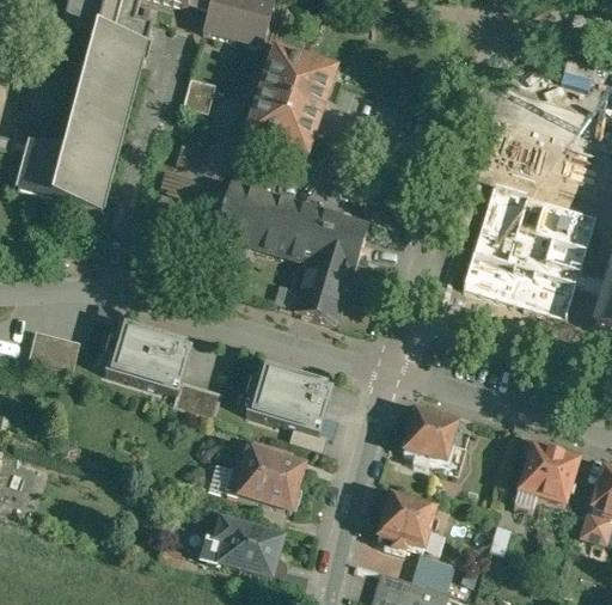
[(95,31),(63,152),(30,144),(17,190),(101,213),(140,62),(144,63),(148,44),(146,43),(152,20),(135,16),(139,0),(81,0),(75,25),(95,31)]
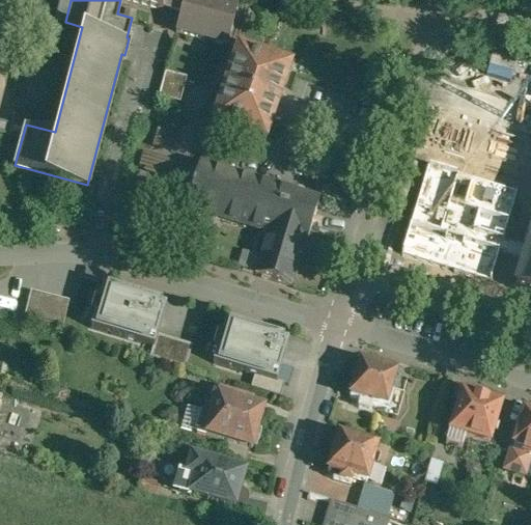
[(239,0),(183,0),(176,26),(228,39),(239,0)]
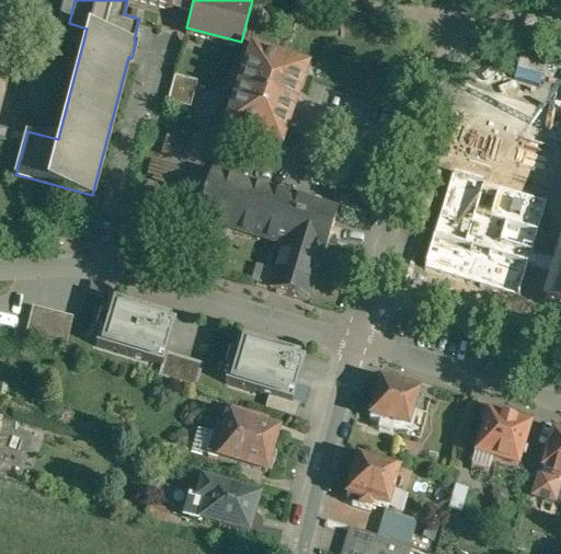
[(306,66),(252,47),(226,125),(281,143),(306,66)]
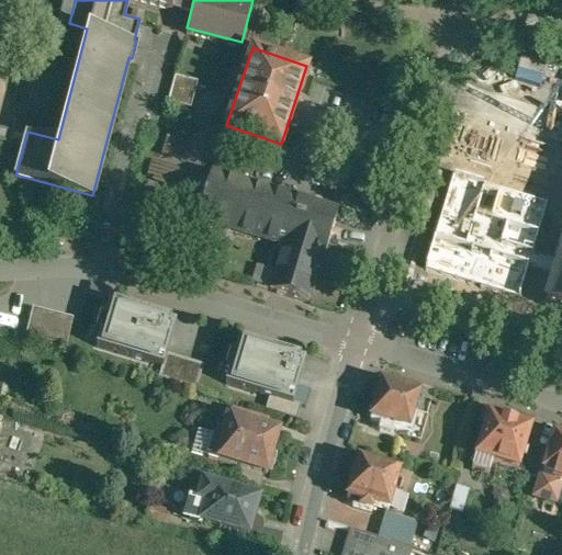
[(198,76),(176,70),(168,97),(191,102),(198,76)]
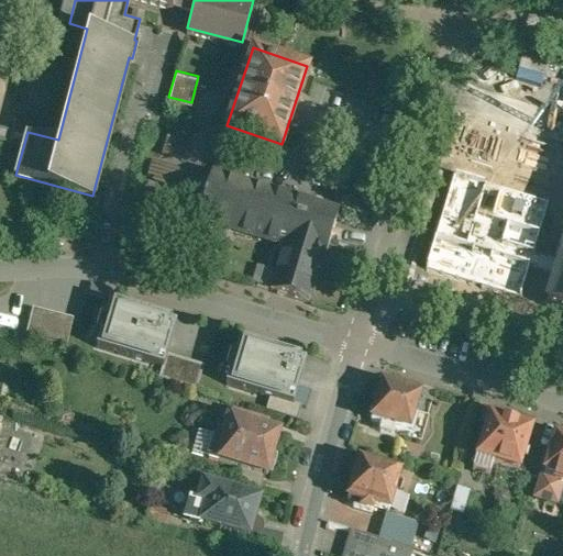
[(339,207),(212,169),(210,177),(200,174),(192,199),(202,202),(198,215),(284,241),(271,286),(309,298),(322,253),(324,253),(339,207)]
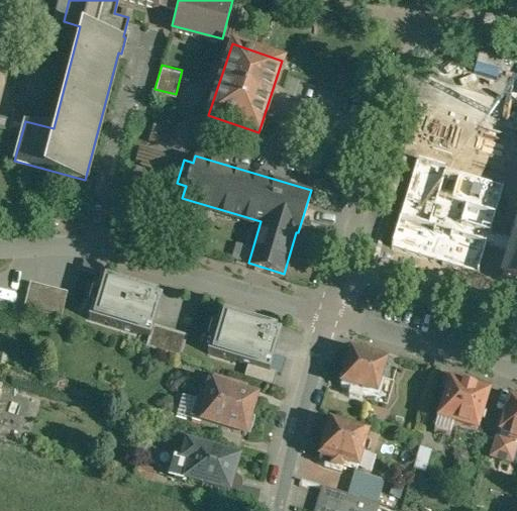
[(516,220),(516,208),(451,189),(441,226),(463,232),(467,221),(513,235),(516,220)]
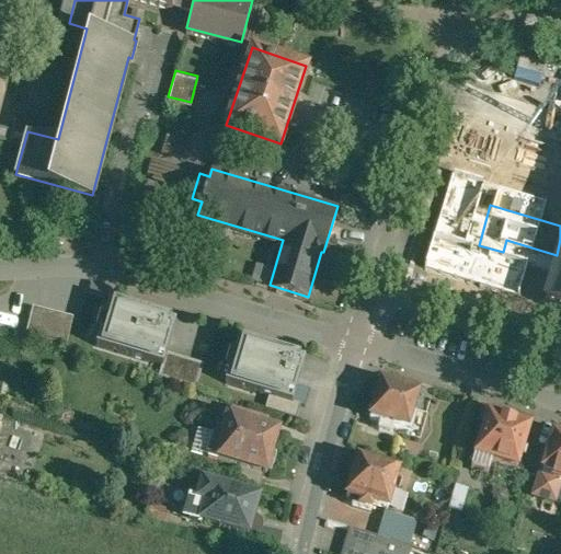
[(560,239),(557,255),(544,299),(560,303),(560,239)]
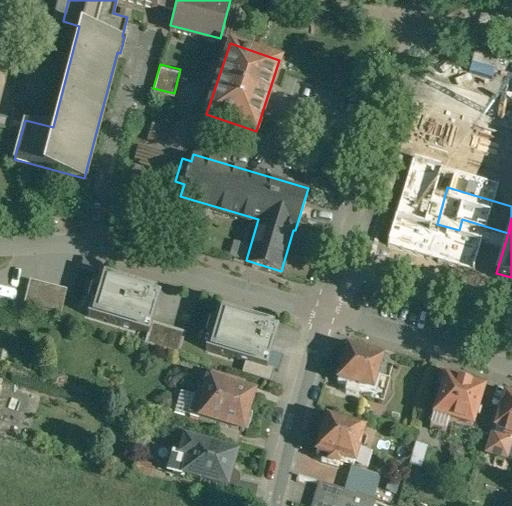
[(159,285),(101,268),(89,309),(146,326),(148,326),(150,317),(159,285)]
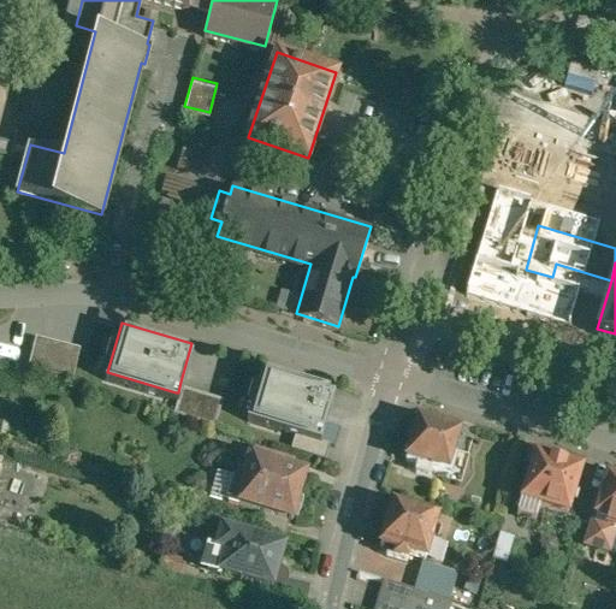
[(81,342),(36,331),(29,360),(73,371),(81,342)]
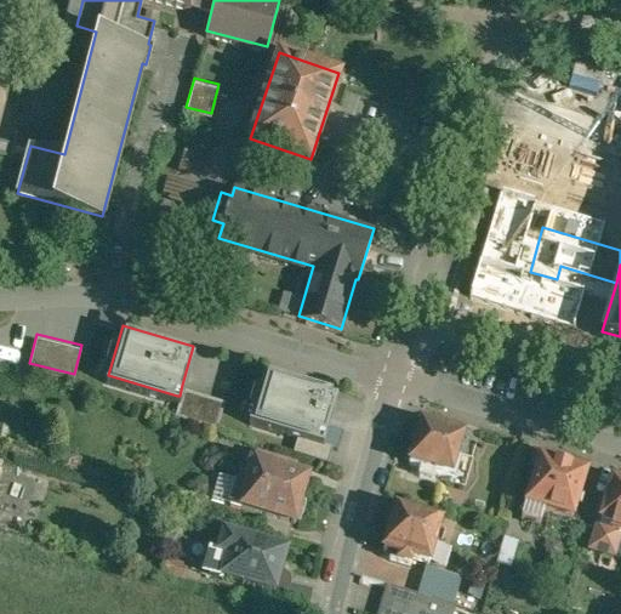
[(340,385),(261,364),(248,416),(325,437),(340,385)]
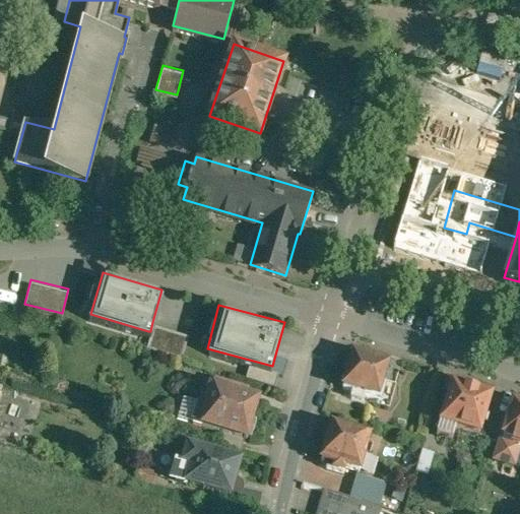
[(189,331),(152,322),(150,331),(148,331),(144,346),(183,357),(189,331)]
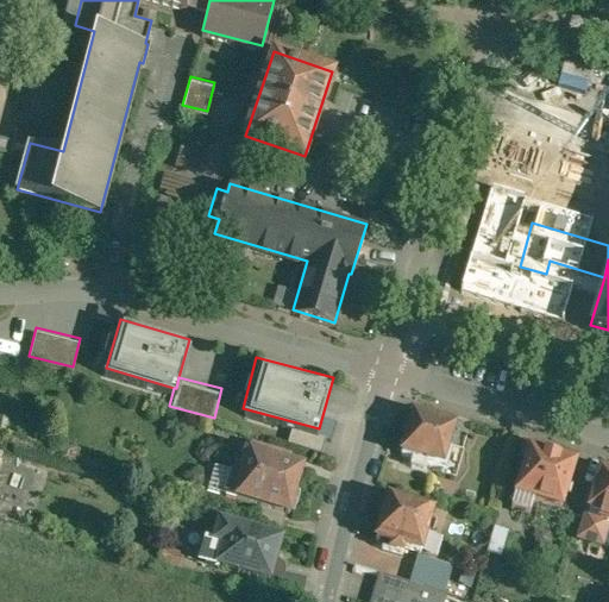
[(452,418),(425,409),(424,408),(421,407),(419,407),(416,407),(414,408),(413,411),(413,412),(412,414),(413,418),(402,445),(414,450),(412,457),(424,462),(426,453),(439,457),(440,458),(447,438),(446,438),(447,436),(452,418)]
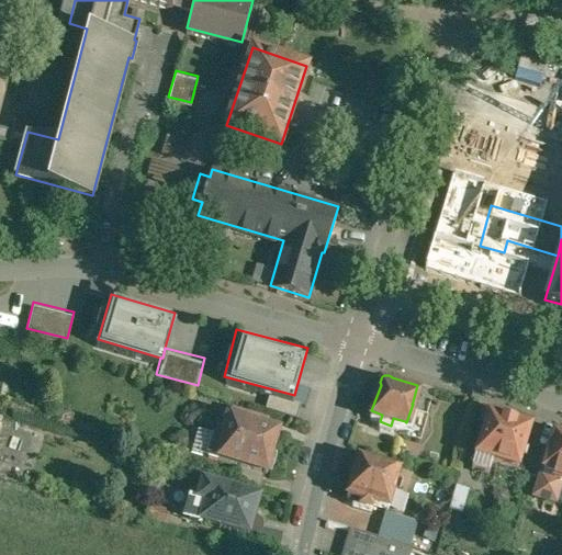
[(426,406),(413,401),(412,404),(413,404),(406,422),(405,421),(404,426),(418,430),(426,406)]
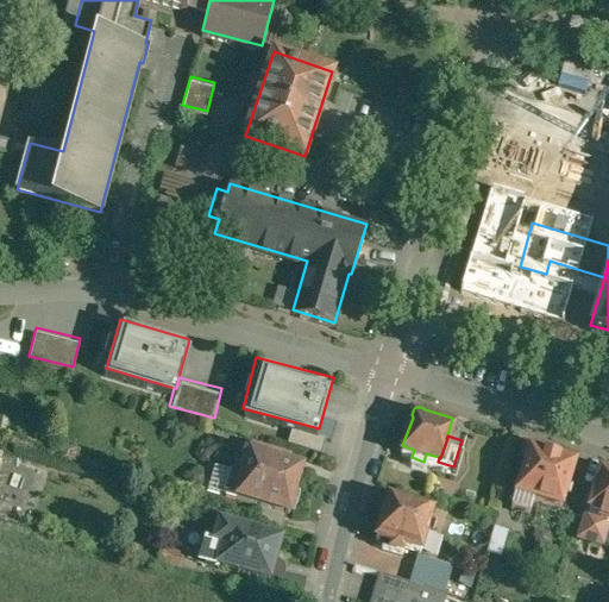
[(289,452),(261,444),(257,453),(249,451),(244,465),(238,463),(227,494),(264,506),(286,512),(295,515),(302,491),(296,490),(303,468),(286,462),(289,452)]
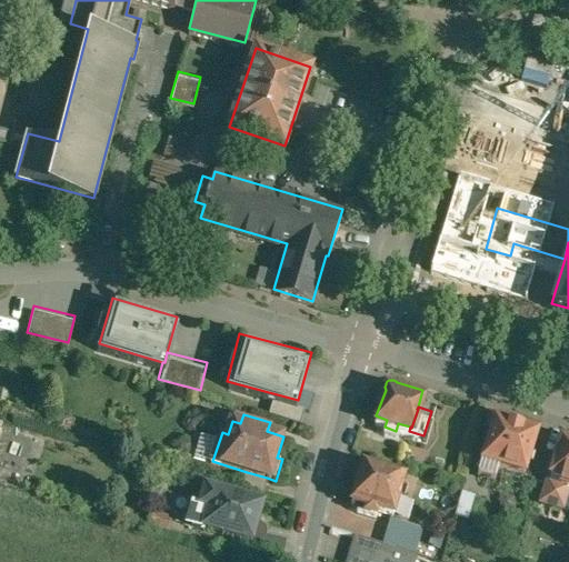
[(518,422),(495,415),(478,470),(495,475),(499,462),(525,470),(538,429),(535,428),(535,427),(532,422),(522,420),(518,422)]
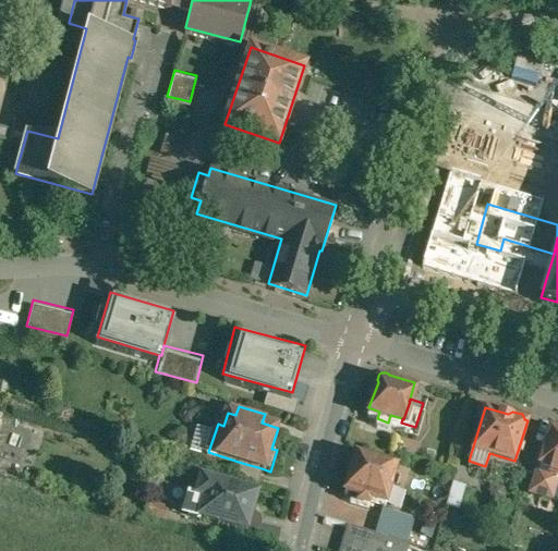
[(557,429),(549,427),(540,463),(552,466),(550,472),(557,474),(557,429)]
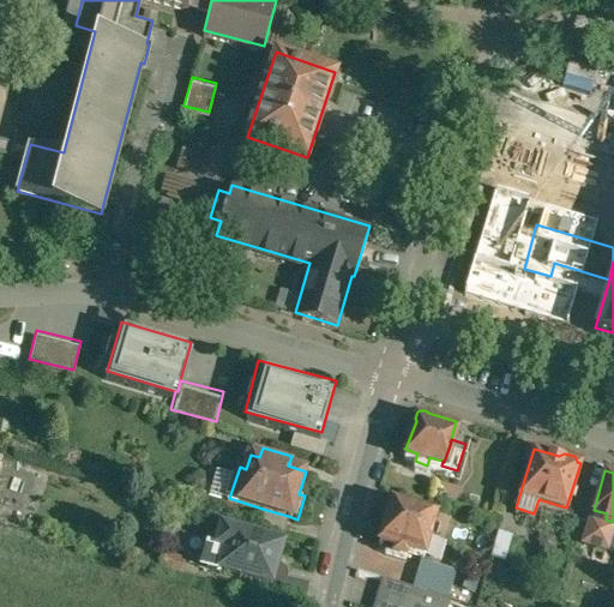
[(432,509),(391,496),(390,499),(384,500),(381,512),(383,517),(377,536),(384,538),(383,545),(402,551),(404,544),(420,548),(432,509)]
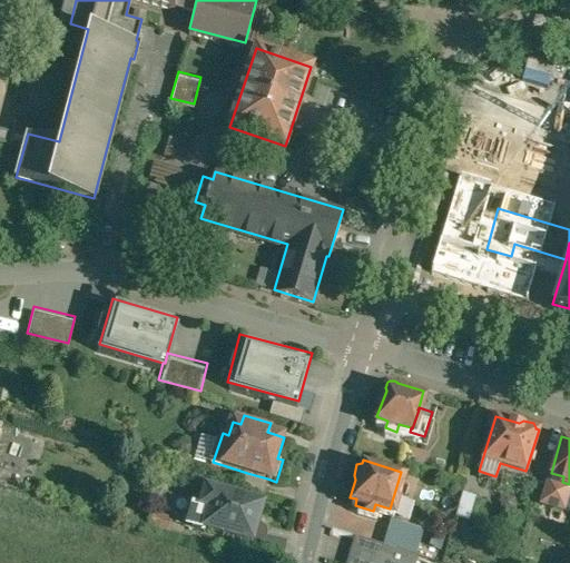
[(267,478),(247,473),(244,483),(264,490),(267,478)]
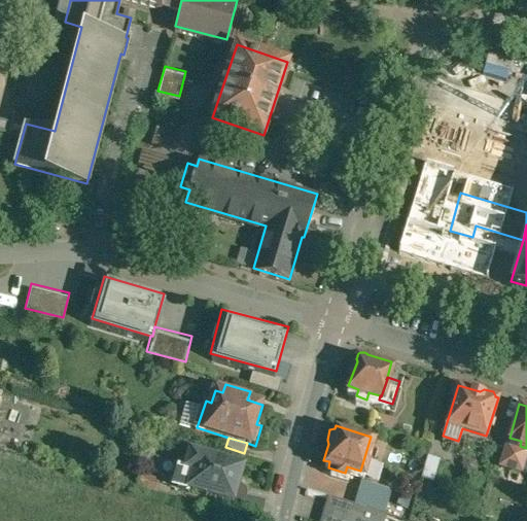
[(521,441),(510,438),(502,461),(521,466),(526,448),(520,446),(521,441)]
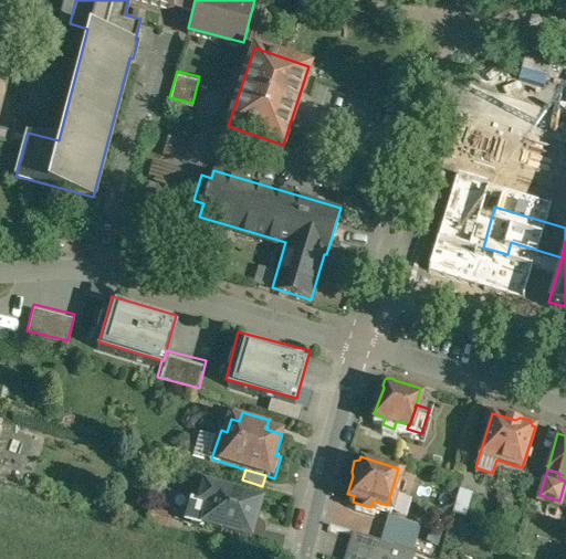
[(245,493),(229,487),(228,489),(205,482),(192,519),(254,539),(258,538),(261,537),(262,536),(264,534),(264,531),(265,530),(265,528),(265,526),(264,524),(263,523),(262,520),(258,518),(263,501),(245,495),(245,493)]
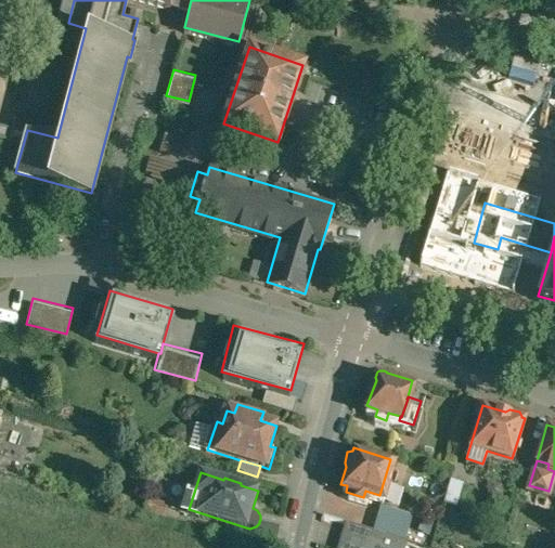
[(405,507),(377,498),(370,524),(398,533),(405,507)]
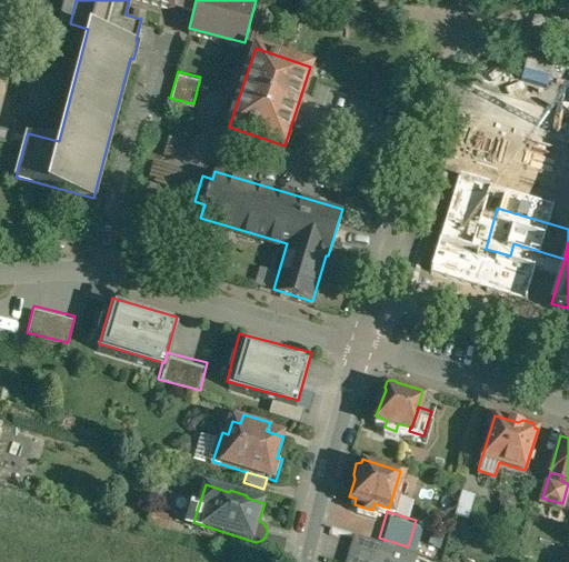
[(378,539),(351,531),(343,555),(367,561),(371,561),(373,554),(400,561),(402,561),(408,547),(379,538),(378,539)]
